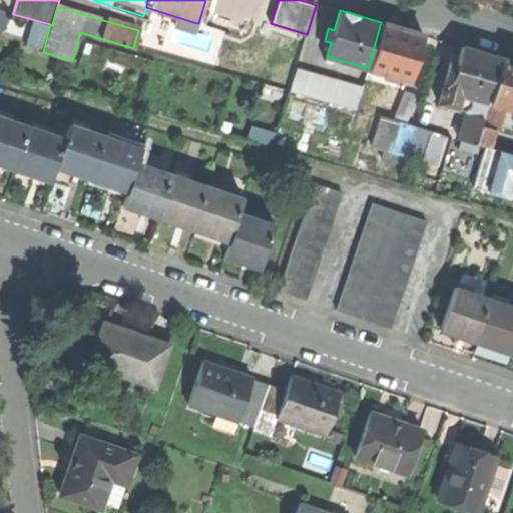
[(194,30),(196,23),(177,17),(175,25),(194,30)]
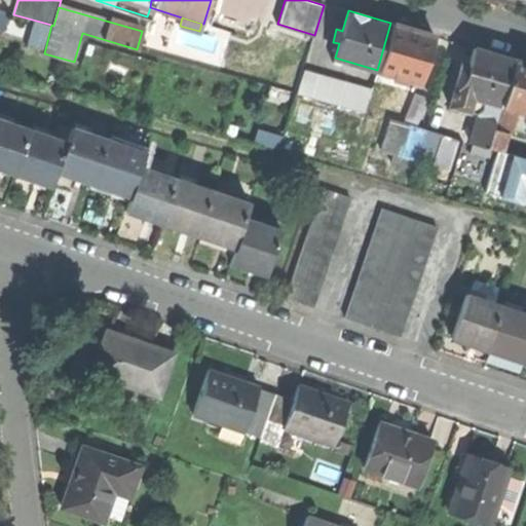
[(412,30),(390,23),(377,70),(419,82),(433,36),(412,30)]
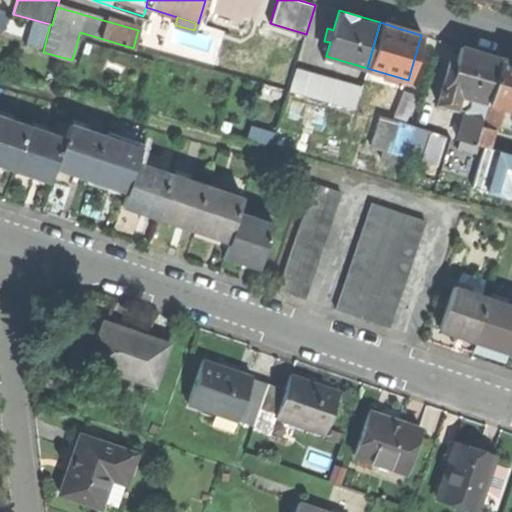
[(449,63),(438,102),(463,110),(468,106),(472,96),(487,101),(500,57),(481,52),(461,46),(456,65),(449,63)]
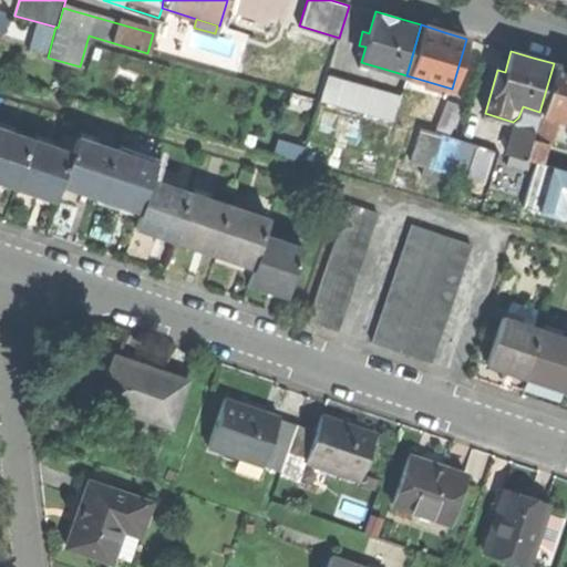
[(566,66),(554,63),(539,112),(566,120),(566,66)]
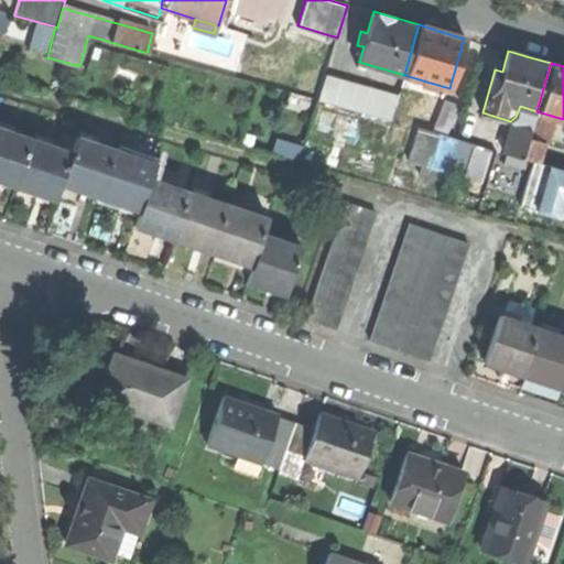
[(326,74),(317,100),(391,120),(398,96),(326,74)]
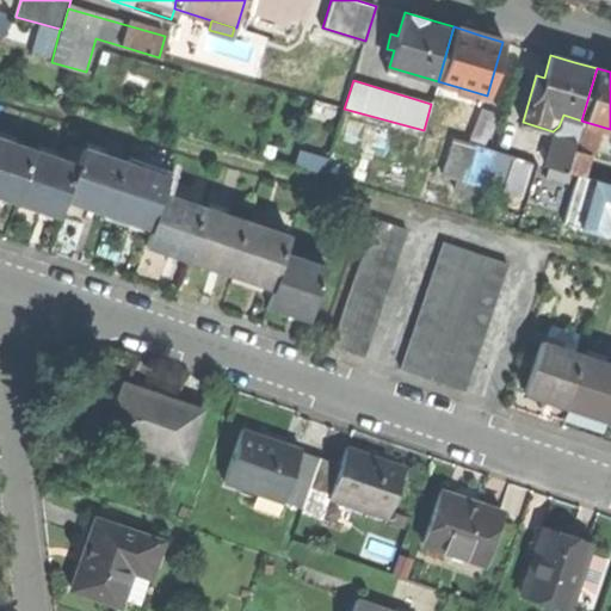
[(434,129),(455,133),(460,107),(438,104),(434,129)]
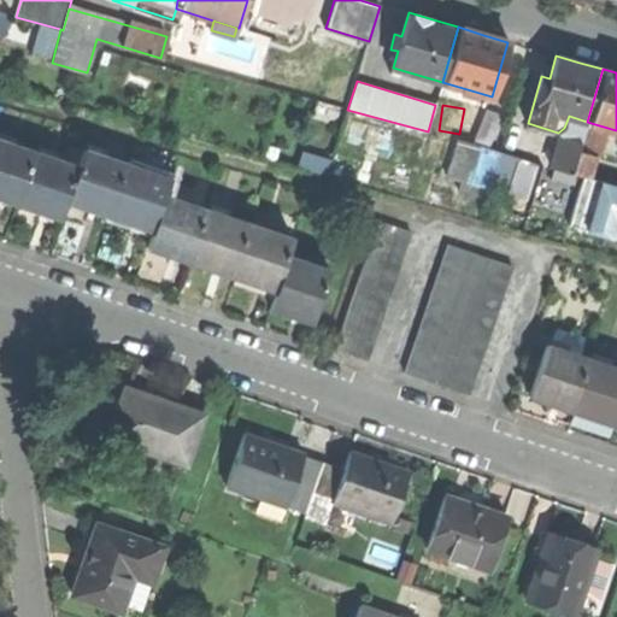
[(559,139),(552,168),(571,174),(579,151),(580,145),(559,139)]
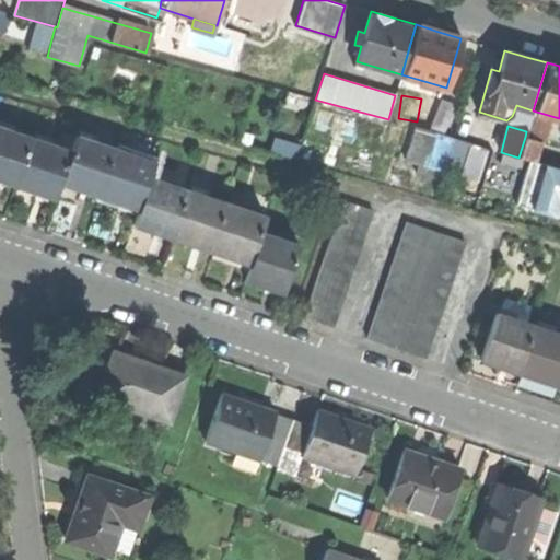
[(12,131),(0,127),(0,178),(16,185),(32,138),(12,131)]
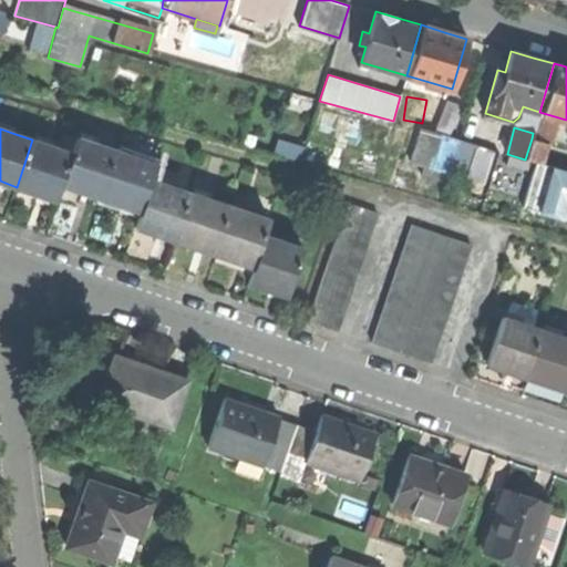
[(420,129),(410,162),(425,165),(422,176),(446,183),(450,174),(460,141),(420,129)]
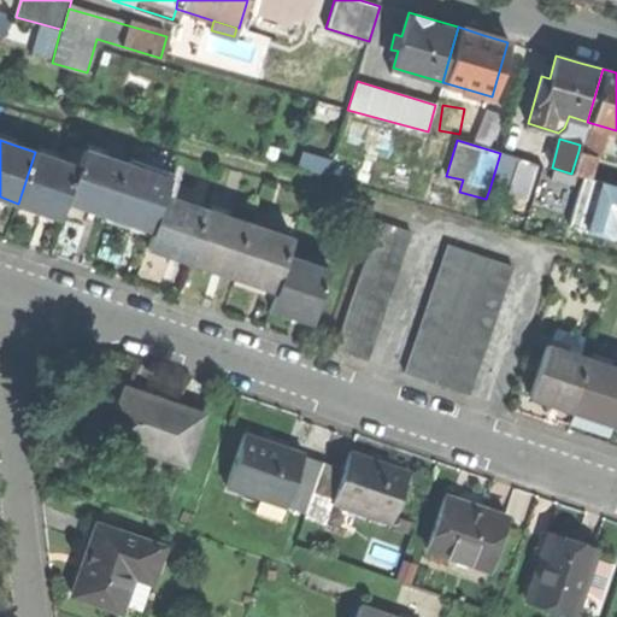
[(78,166),(66,200),(87,207),(110,215),(127,163),(84,150),(78,166)]
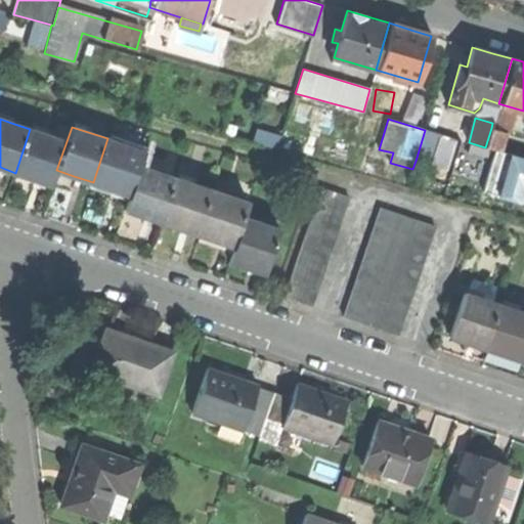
[(505,132),(491,128),(485,147),(498,150),(505,132)]
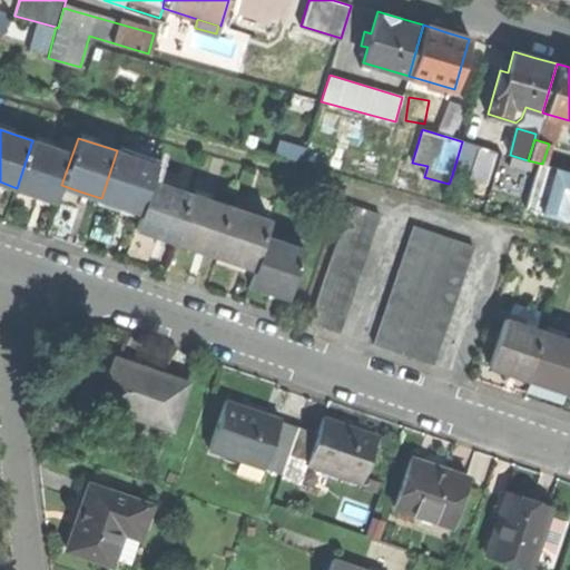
[(32,140),(17,188),(35,194),(56,200),(61,185),(72,154),(51,146),(32,140)]
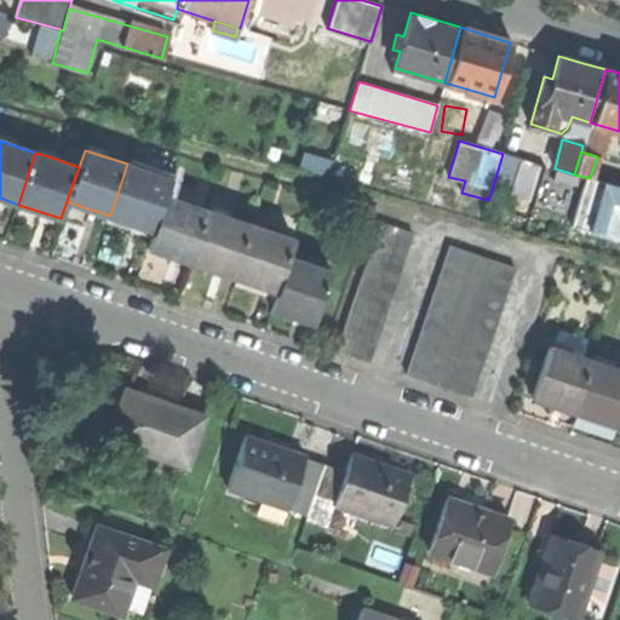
[(538,165),(503,154),(492,190),(527,200),(538,165)]
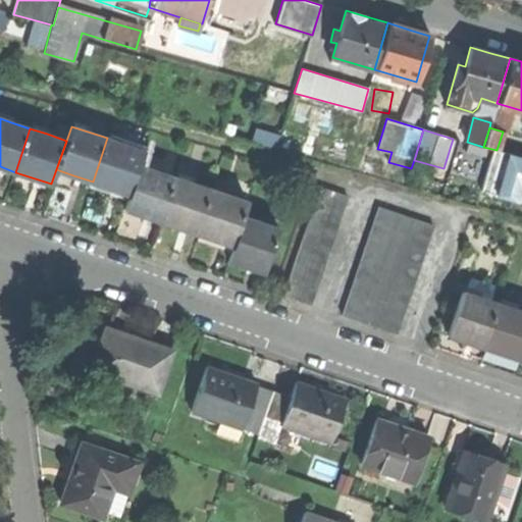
[(107,138),(93,181),(110,188),(129,194),(140,165),(139,165),(144,150),(107,138)]
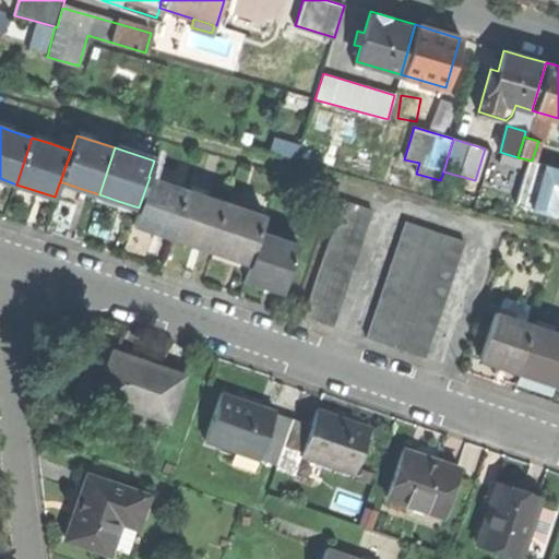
[(558,167),(545,164),(532,210),(556,216),(558,203),(558,167)]
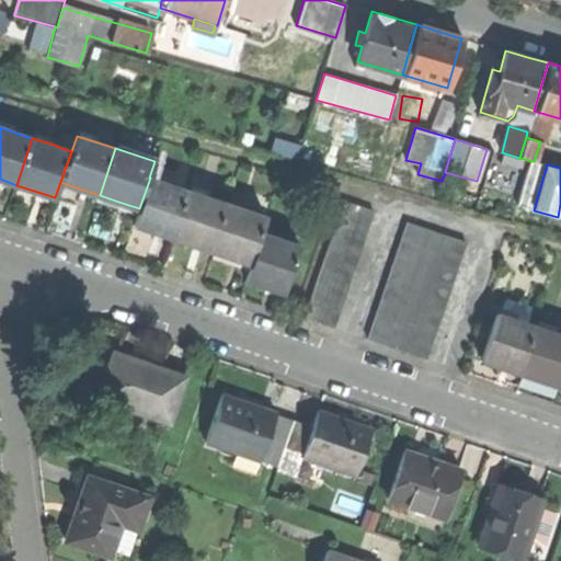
[(172,237),(187,191),(150,178),(139,208),(134,225),(151,230),(172,237)]
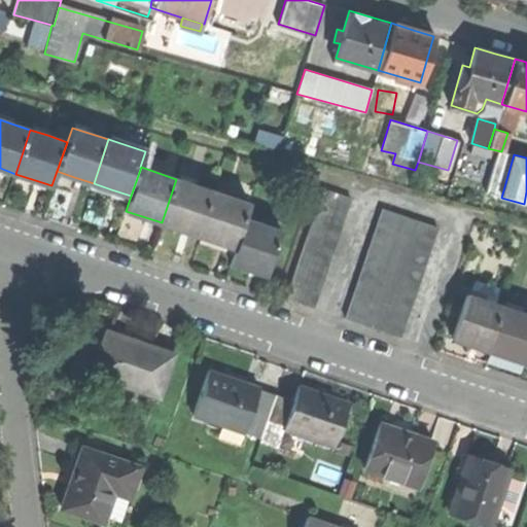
[(199,235),(213,191),(176,179),(162,222),(177,229),(199,235)]
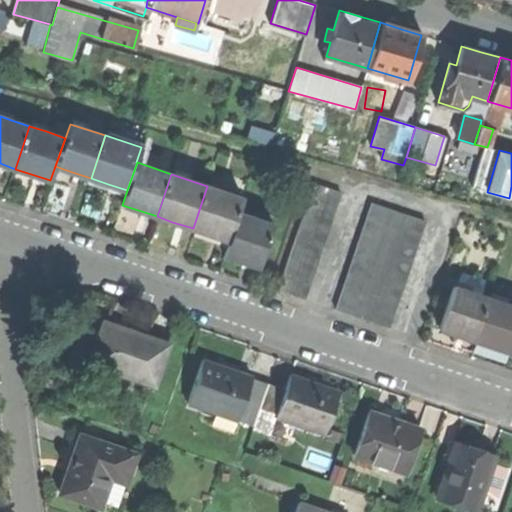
[(315,183),(278,289),(305,298),(341,192),(315,183)]
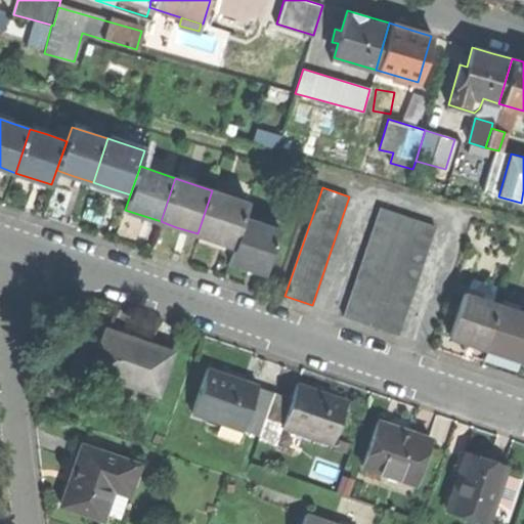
[(212,190),(198,233),(214,239),(234,247),(245,217),(244,217),(249,203),(212,190)]
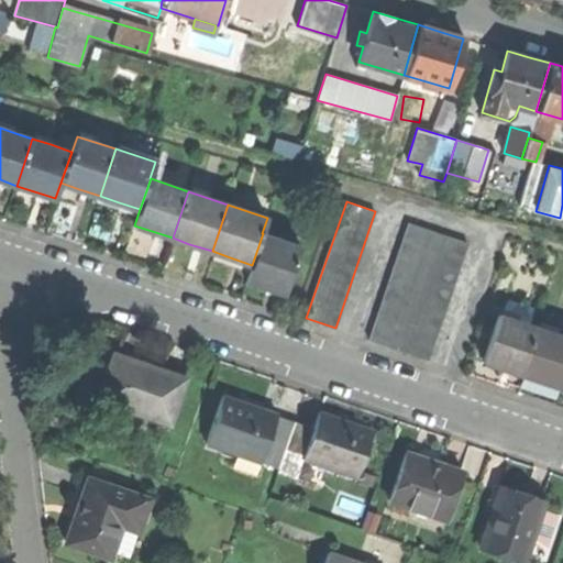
[(467,242),(409,223),(370,340),(429,360),(467,242)]
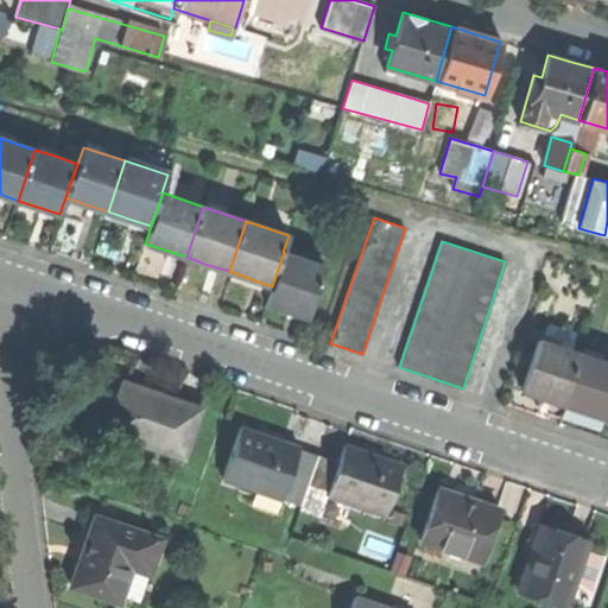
[(272,286),(266,303),(286,309),(308,317),(325,266),(284,252),(272,286)]
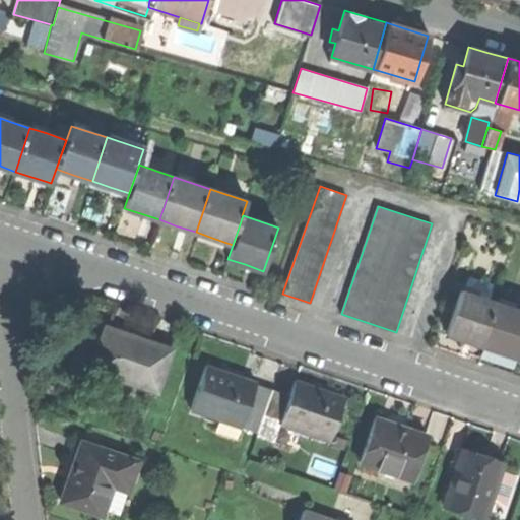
[(457,337),(481,345),(496,302),(460,290),(446,333),(457,337)]
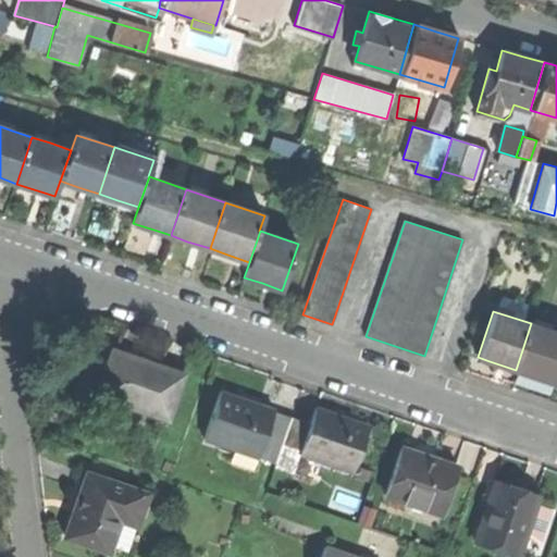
[(556,332),(531,323),(516,370),(533,375),(555,383),(556,374),(556,332)]
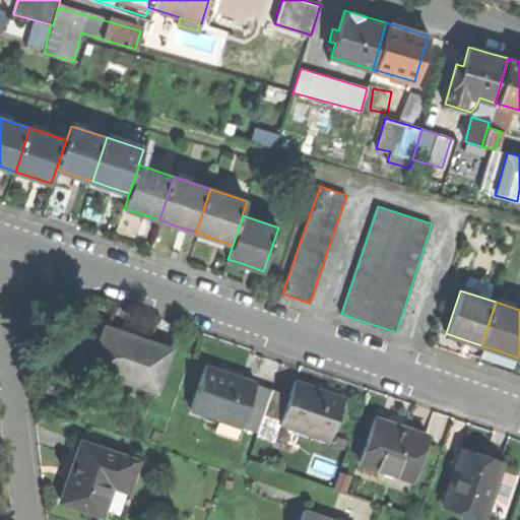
[(106,327),(90,368),(156,390),(171,349),(138,338),(106,327)]
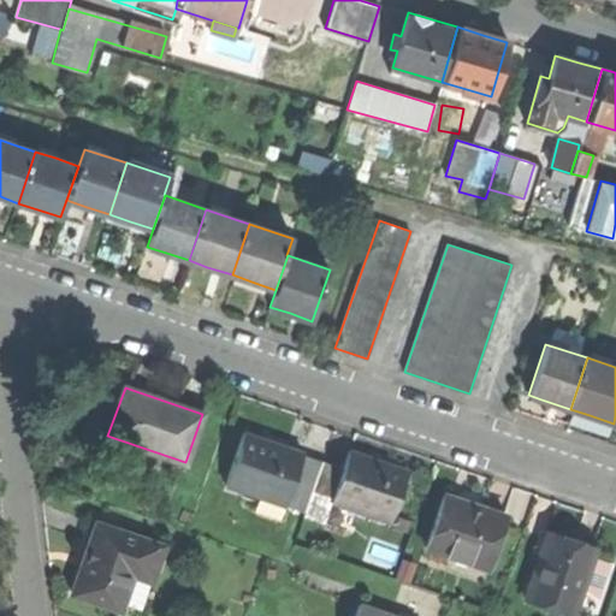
[(243,433),(225,484),(285,504),(292,486),(302,455),(303,454),(273,443),(243,433)]
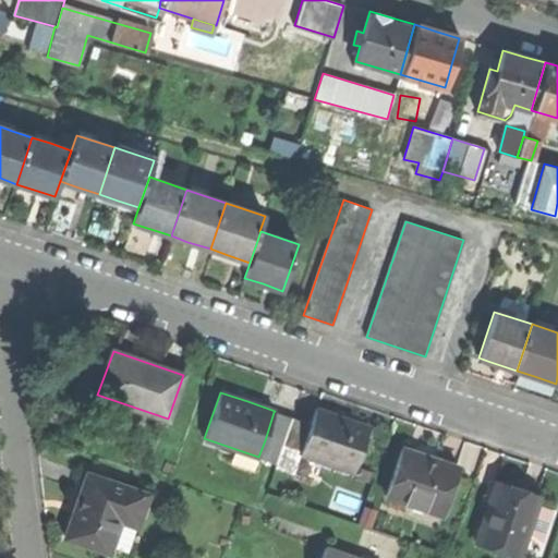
[(311,425),(302,452),(301,455),(354,473),(371,426),(343,417),(317,408),(311,425)]
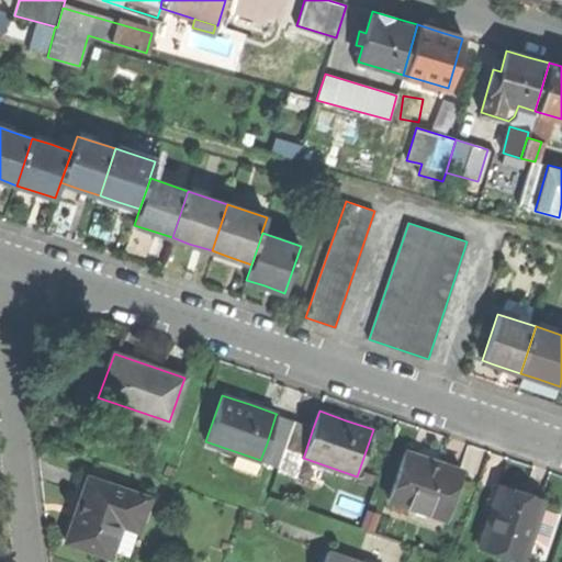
[(284,449),(294,422),(276,415),(267,444),(284,449)]
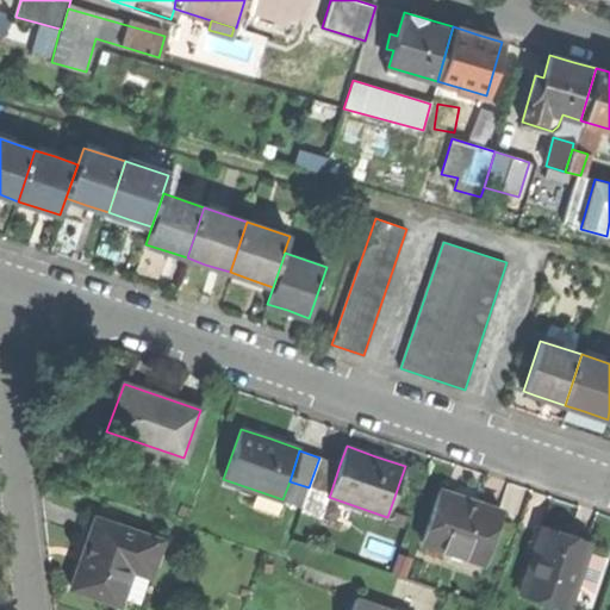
[(319,458),(309,487),(330,495),(340,465),(319,458)]
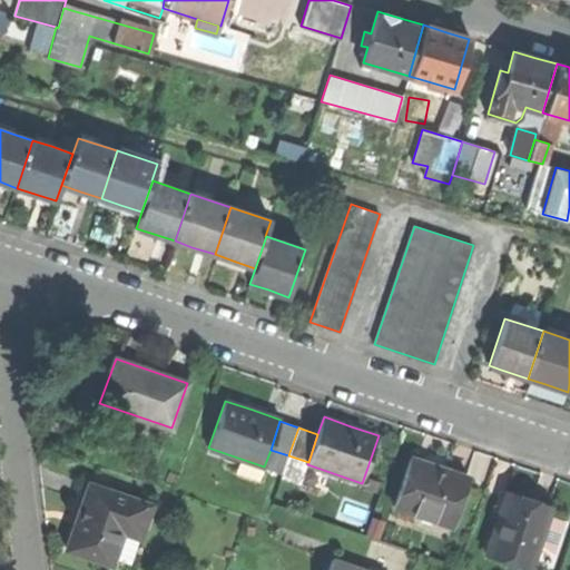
[(411,458),(394,505),(453,526),(470,478),(465,477),(446,470),(435,467),(411,458)]
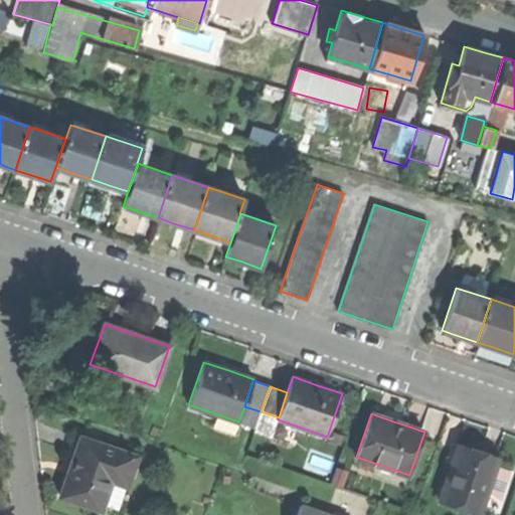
[(71,466),(60,497),(102,511),(114,476),(130,481),(138,457),(81,438),(71,466)]
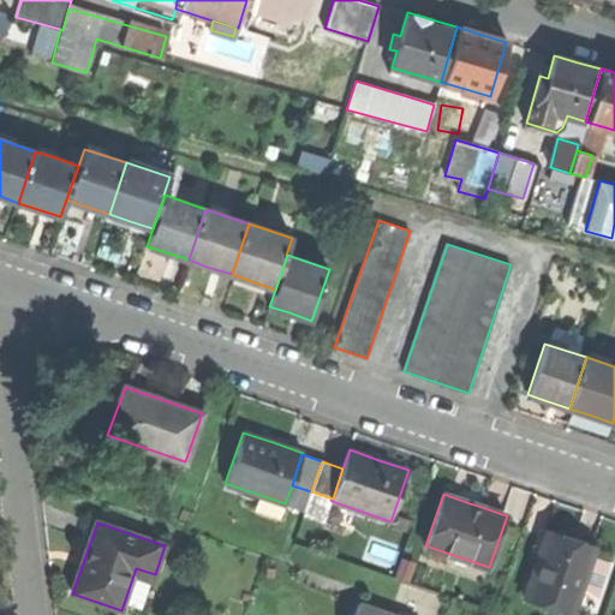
[(548,530),(525,599),(571,614),(573,610),(585,614),(603,560),(591,556),(596,545),(591,544),(574,538),(572,538),(548,530)]
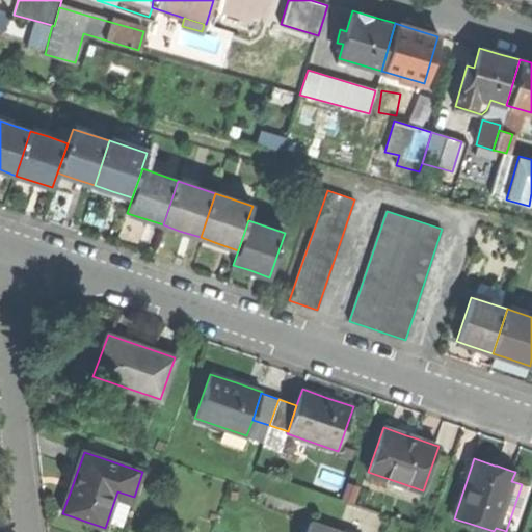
[(341,531),(310,522),(306,531),(341,531)]
